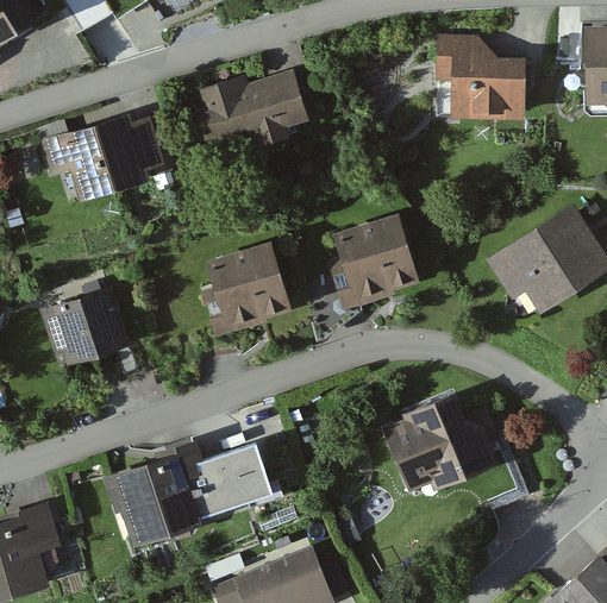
[(0,38),(48,7),(43,0),(0,0),(0,38)]
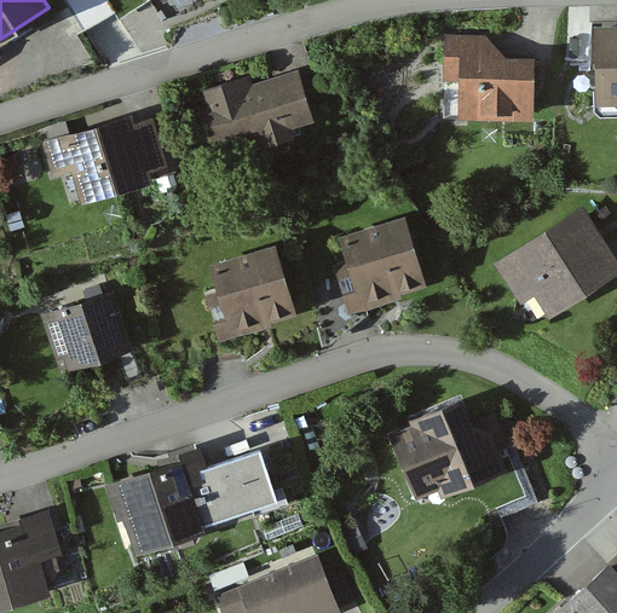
[(117,19),(149,0),(59,0),(81,34),(114,13),(117,19)]
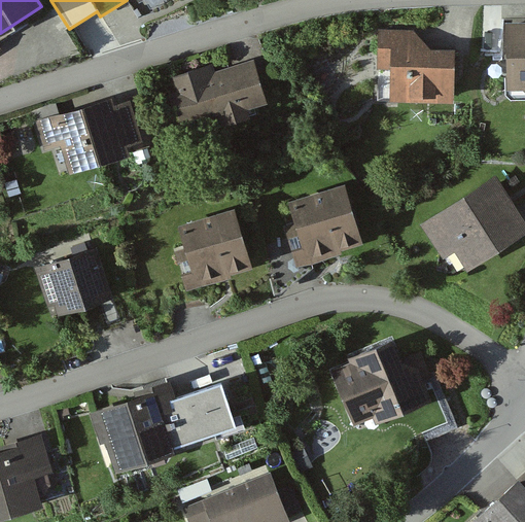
[(524,21),(503,22),(504,87),(524,85),(524,21)]
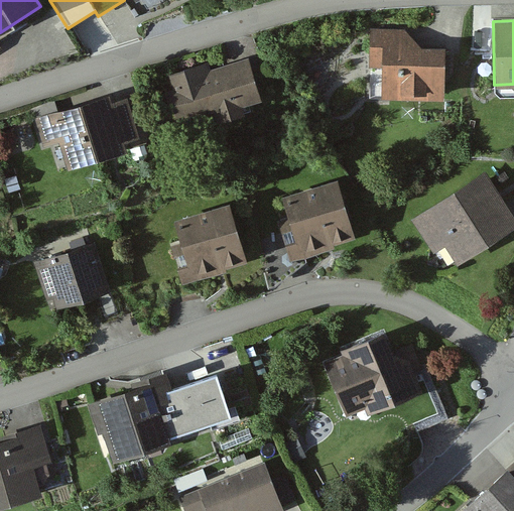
[(379,100),(443,102),(444,48),(420,47),(404,32),(369,31),(368,72),(380,73),(379,100)]
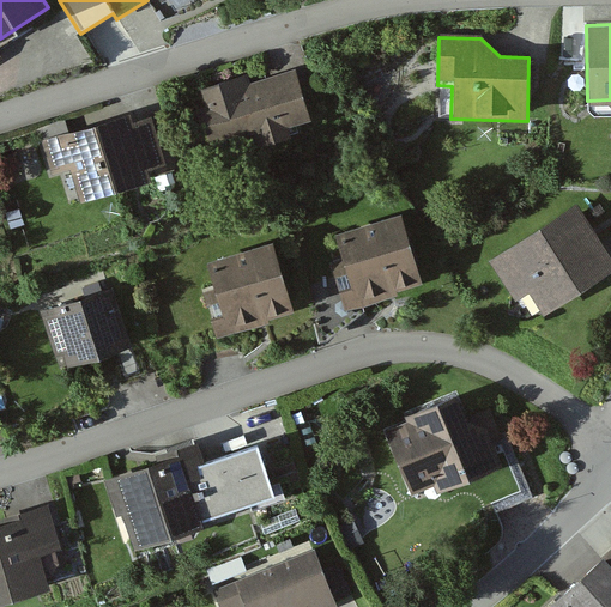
[(310,117),(295,71),(249,85),(247,76),(200,90),(207,109),(197,113),(206,141),(236,132),(241,150),(290,134),(286,125),(310,117)]
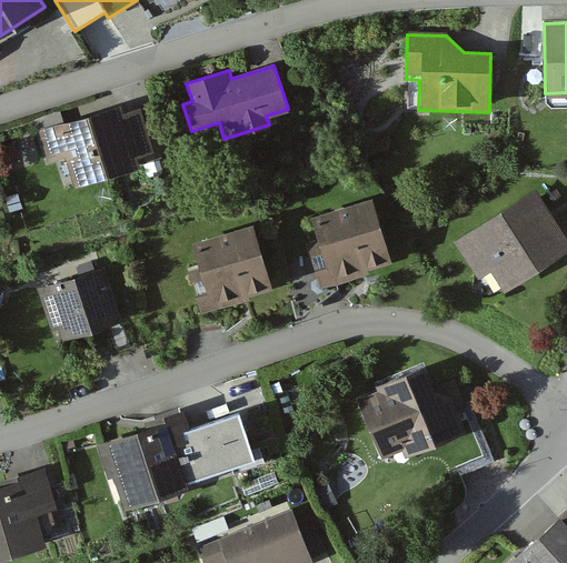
[(151,150),(139,110),(120,114),(119,108),(35,132),(45,166),(65,160),(72,186),(141,166),(138,153),(151,150)]
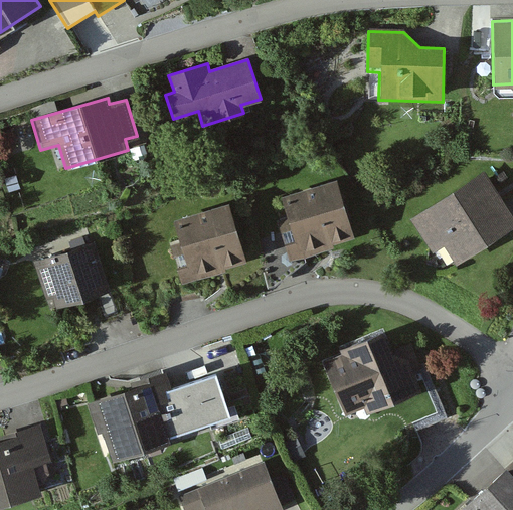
[(261,175),(247,180),(251,192),(265,188),(261,175)]
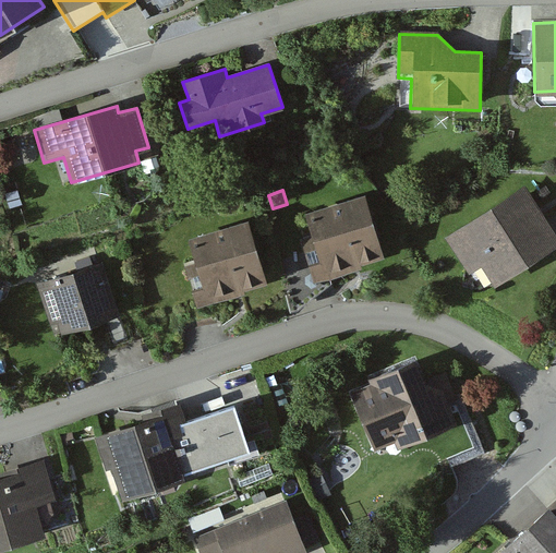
[(16,192),(4,196),(9,209),(22,205),(16,192)]
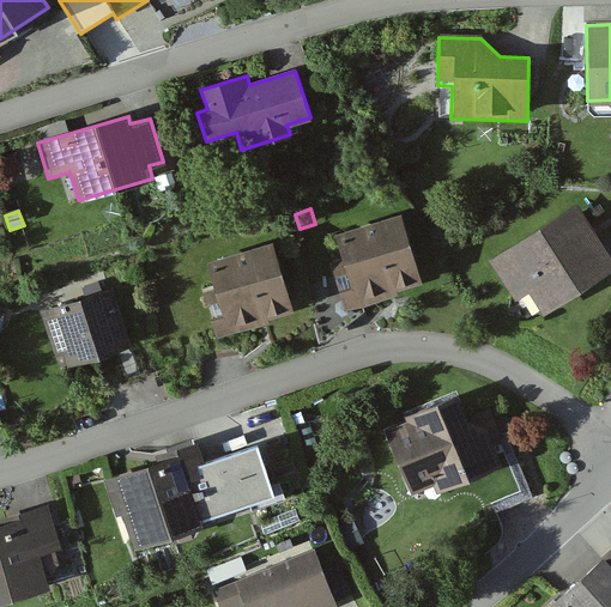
[(610,275),(610,262),(579,212),(495,265),(532,325),(610,275)]
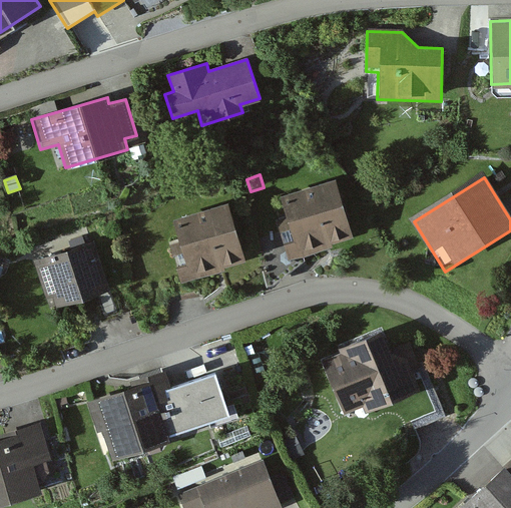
[(354,236),(337,178),(282,195),(289,221),(278,224),(281,236),(288,257),(354,236)]
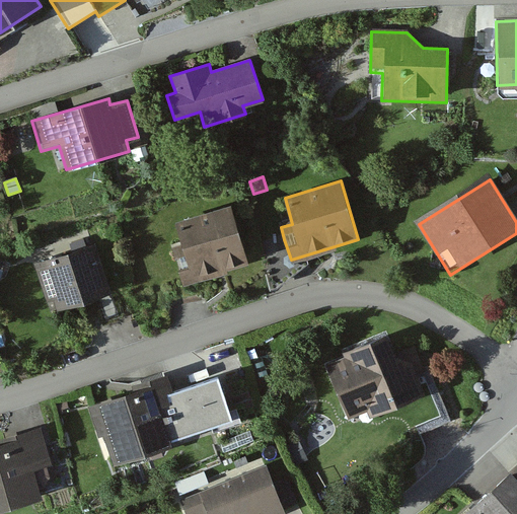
[(249,264),(230,206),(179,222),(187,243),(169,248),(181,285),(249,264)]
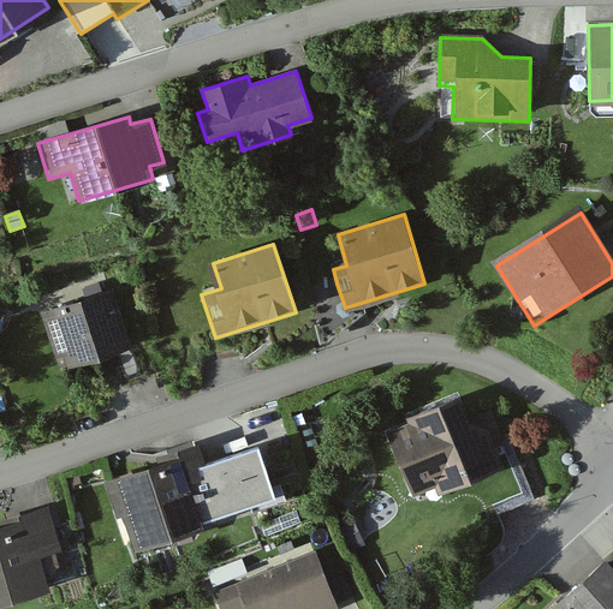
[(345,308),(337,284),(304,293),(320,341),(329,339),(349,320),(345,308)]
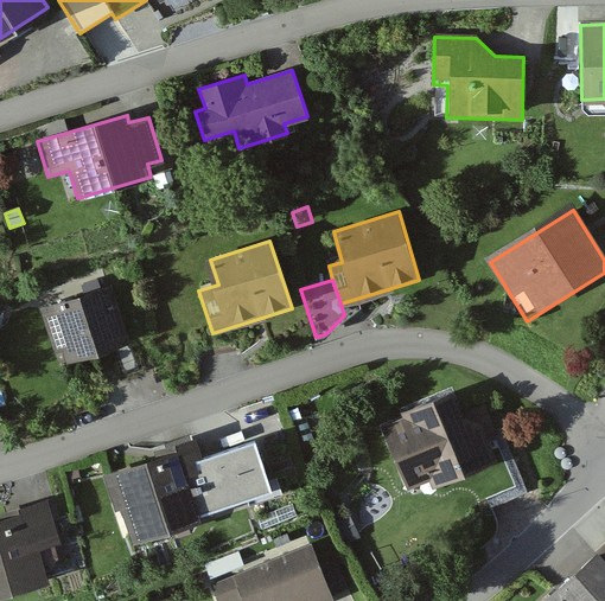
[(129,341),(110,285),(40,308),(56,352),(61,351),(65,363),(109,349),(129,341)]
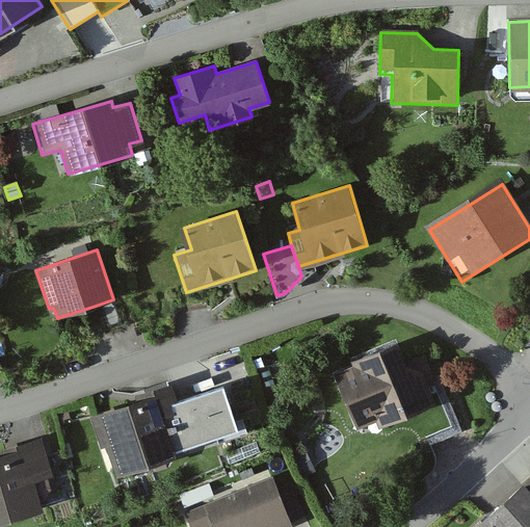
[(113,299),(96,306),(105,334),(127,325),(117,298),(113,299)]
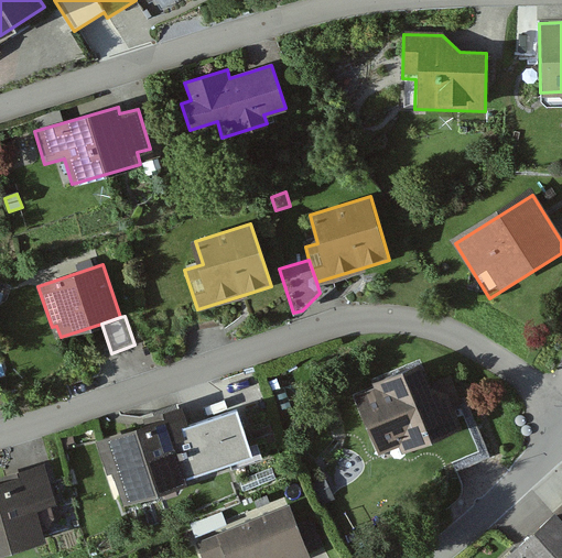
[(375,389),(354,397),(377,456),(399,447),(400,452),(460,428),(445,394),(427,385),(419,365),(373,384),(375,389)]
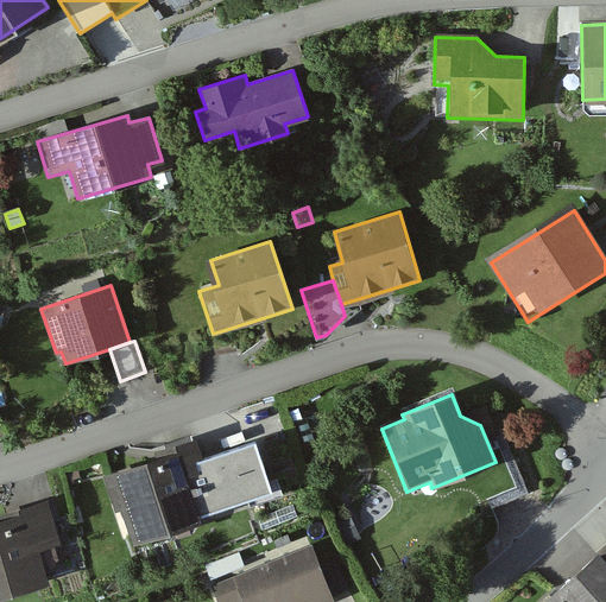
[(164,454),(100,476),(114,514),(120,512),(132,543),(168,531),(178,538),(193,532),(194,521),(203,519),(201,512),(188,474),(199,470),(195,460),(202,457),(196,438),(163,450),(164,454)]
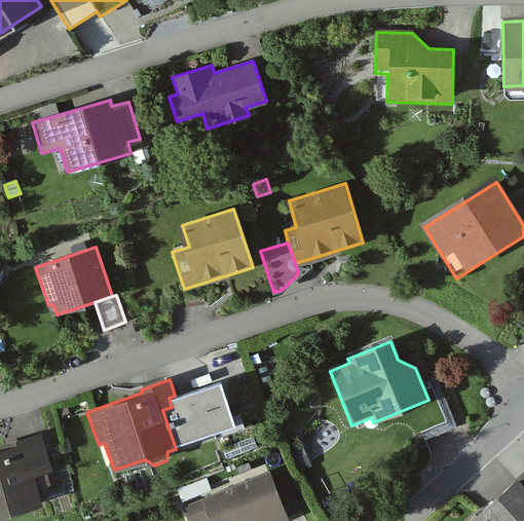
[(219,380),(175,396),(169,398),(172,407),(162,410),(174,443),(233,422),(219,380)]
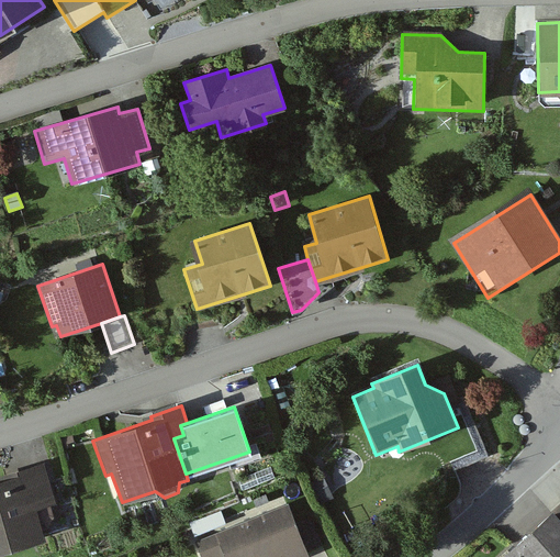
[(59,504),(46,461),(7,474),(9,479),(0,481),(0,552),(45,539),(42,531),(54,519),(51,507),(59,504)]
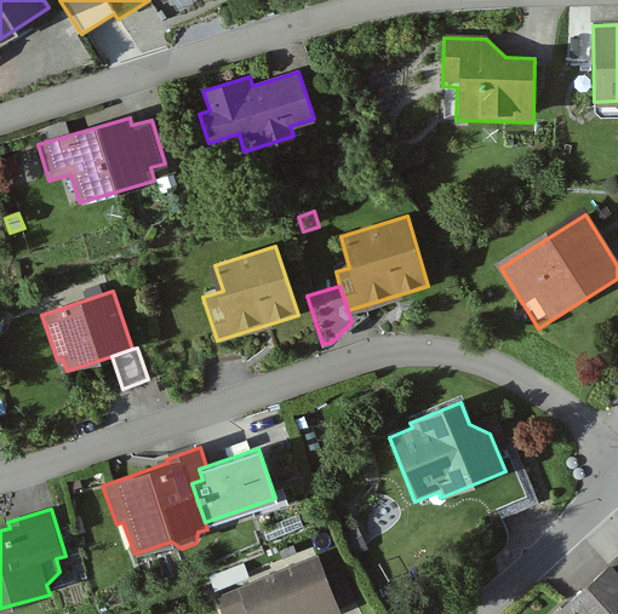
[(298,520),(262,534),(267,544),(302,528),(298,520)]
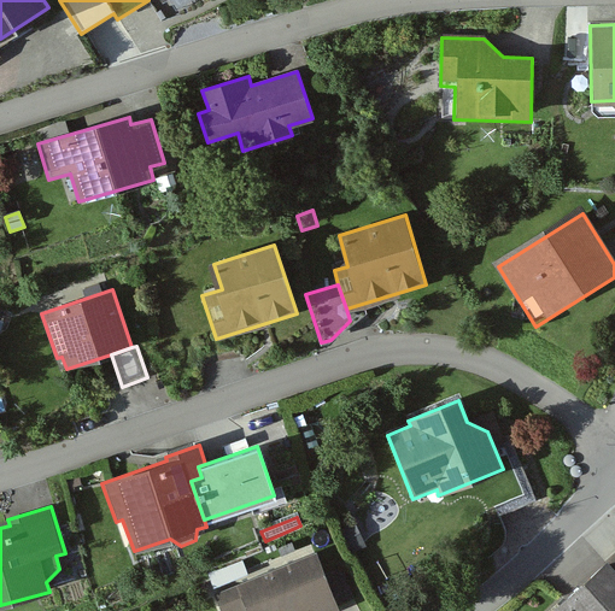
[(353,526),(340,532),(352,556),(364,550),(353,526)]
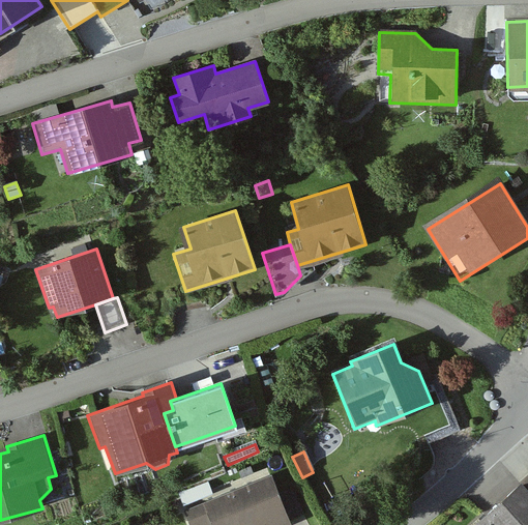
[(287,524),(270,483),(184,516),(187,524),(287,524)]
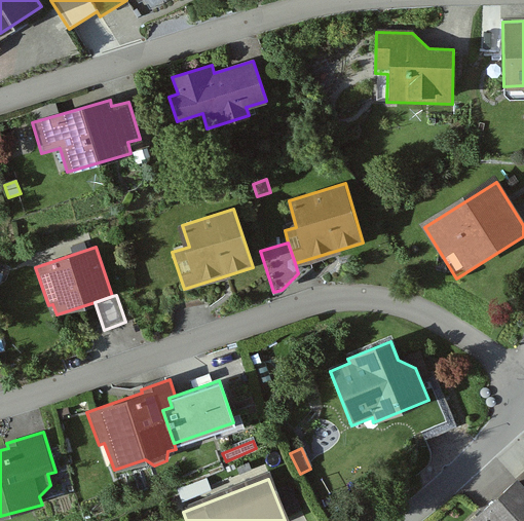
[(523,520),(523,494),(516,486),(476,520),(523,520)]
